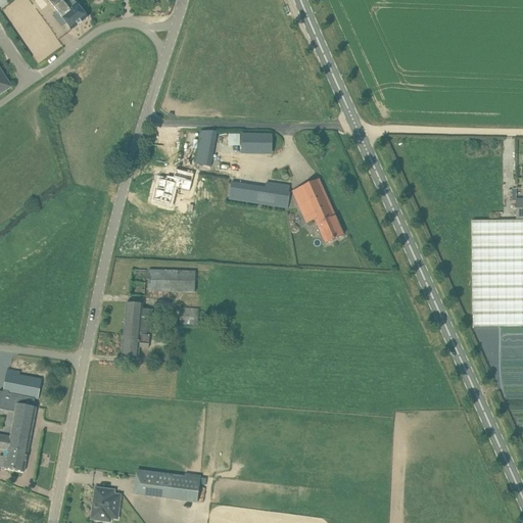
[(69,9),(62,0),(48,0),(61,16),(72,31),(88,17),(77,3),(69,9)]
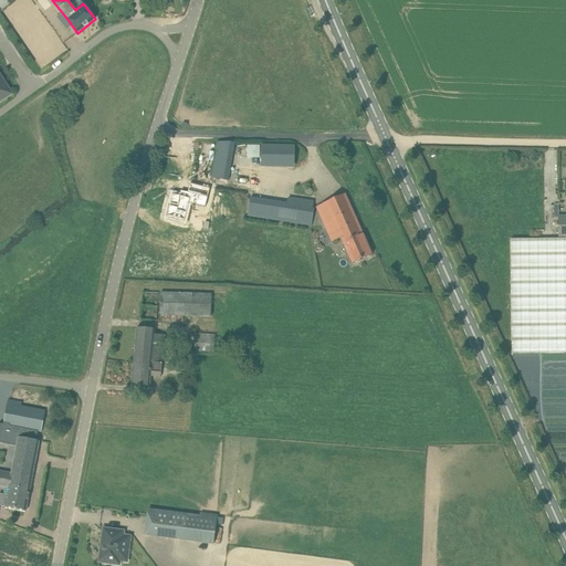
[(0,102),(13,94),(7,85),(0,74),(0,102)]
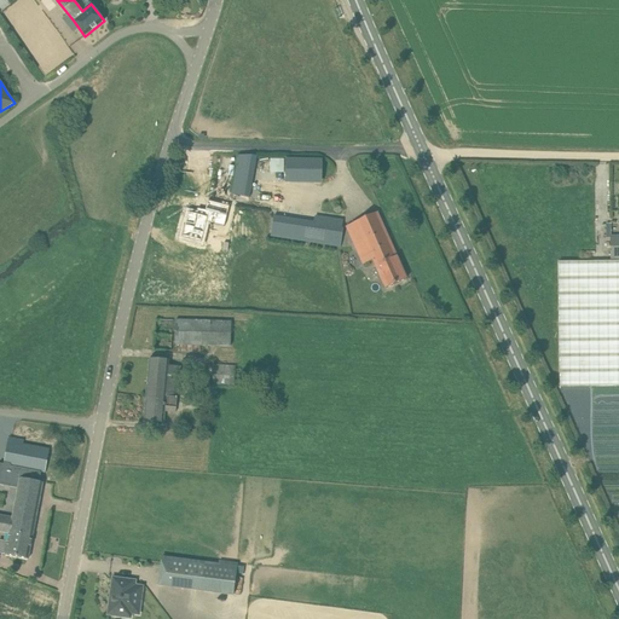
[(239,156),(237,165),(255,167),(256,158),(256,156),(239,156)]
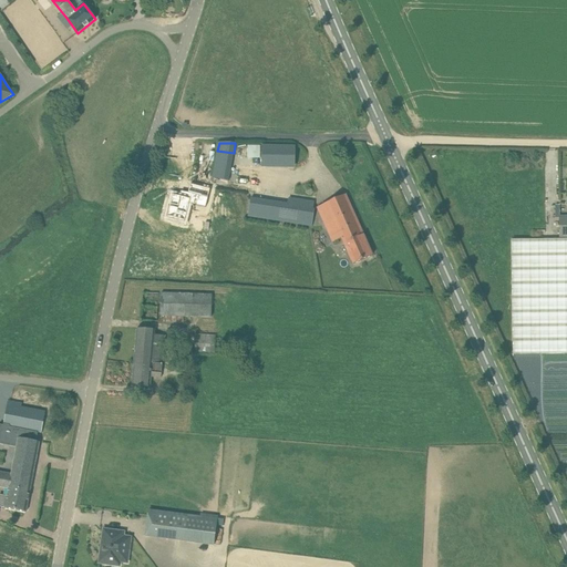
[(254,150),(239,147),(234,182),(247,184),(248,177),(255,178),(257,165),(251,164),(254,150)]
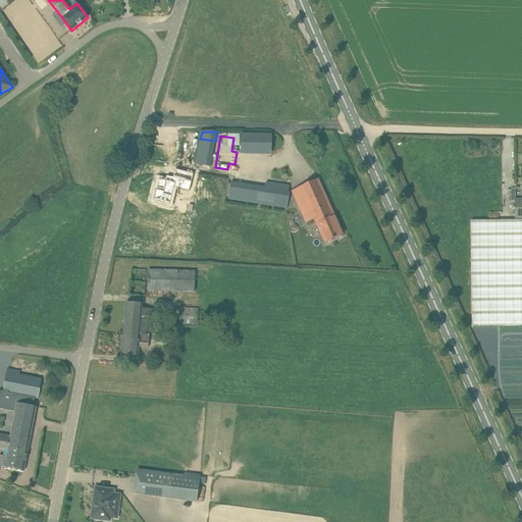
[(198,153),(196,163),(211,166),(212,155),(198,153)]
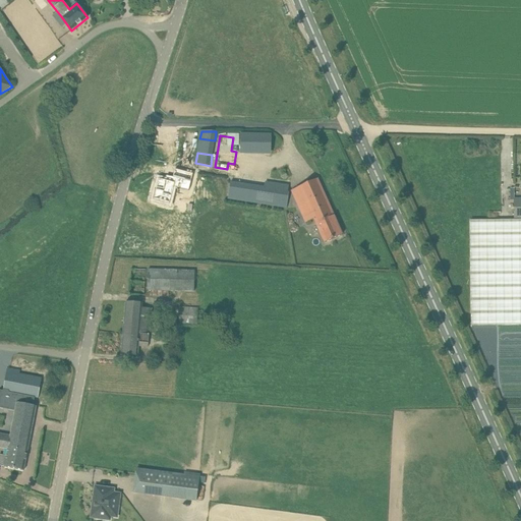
[(159,179),(154,199),(170,204),(174,187),(189,190),(193,174),(175,169),(173,177),(167,175),(166,180),(160,179),(159,179)]
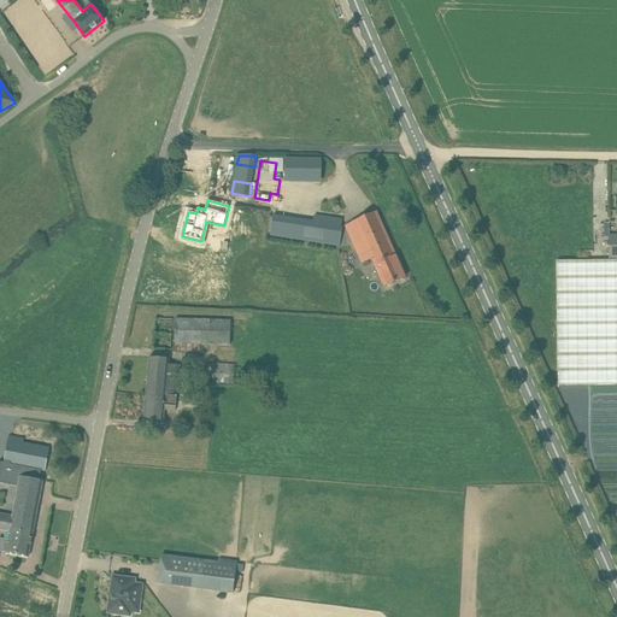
[(362,264),(371,259),(385,287),(405,278),(376,212),(345,225),(362,264)]
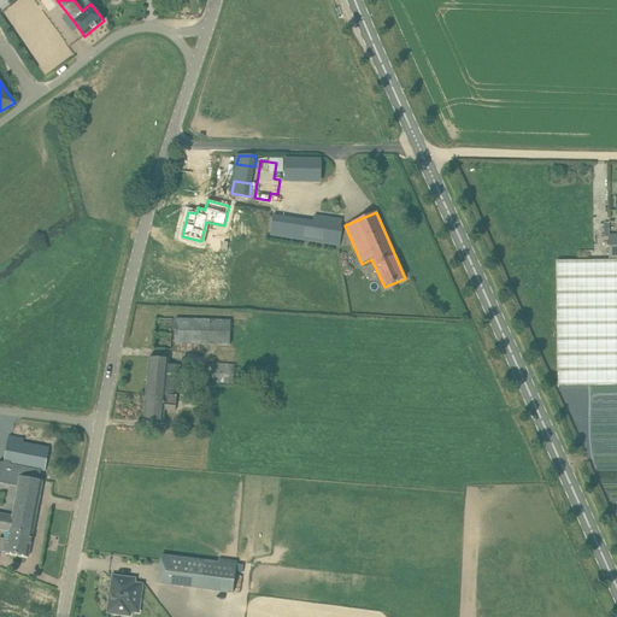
[(313,215),(310,242),(340,247),(344,219),(313,215)]
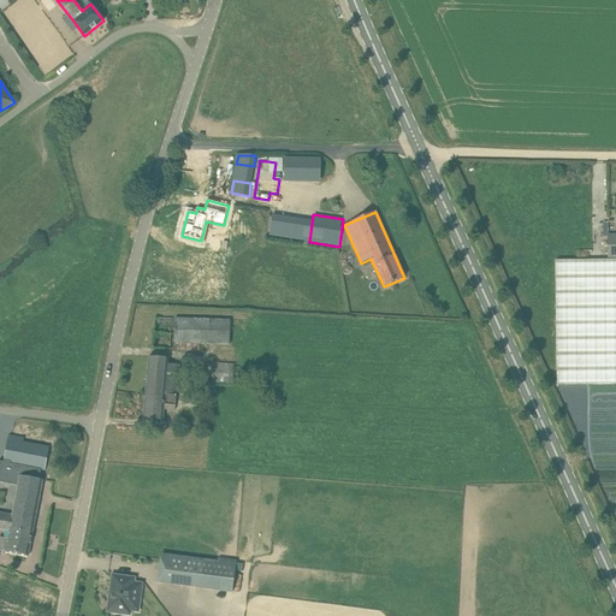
[(615,259),(556,260),(557,384),(615,383),(615,259)]
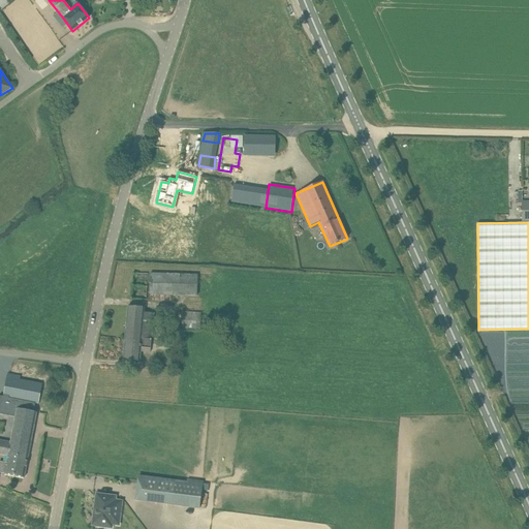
[(196,297),(197,275),(151,273),(150,296),(196,297)]
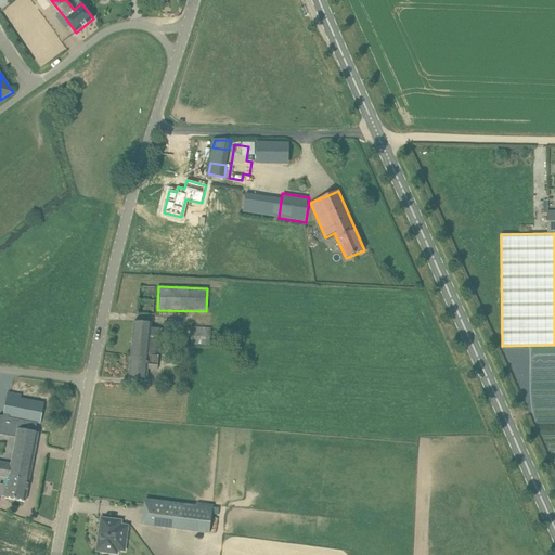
[(134,322),(129,377),(146,379),(147,370),(147,364),(158,365),(162,328),(151,327),(152,323),(134,322)]
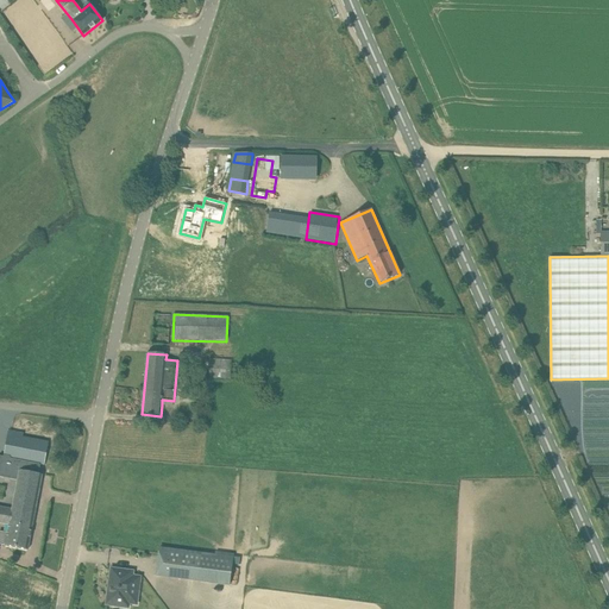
[(231,360),(209,360),(208,378),(231,380),(231,360)]
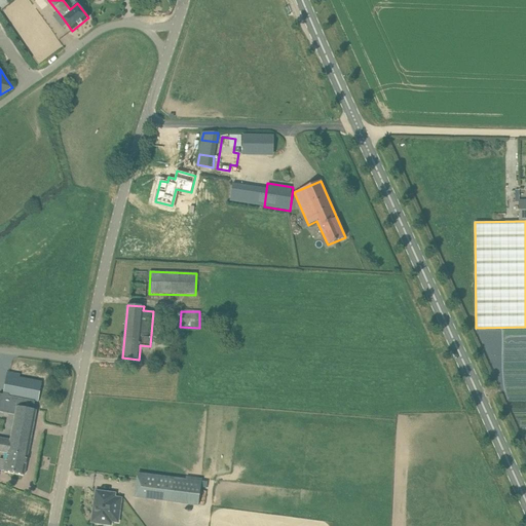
[(177,326),(164,325),(163,335),(176,336),(177,326)]
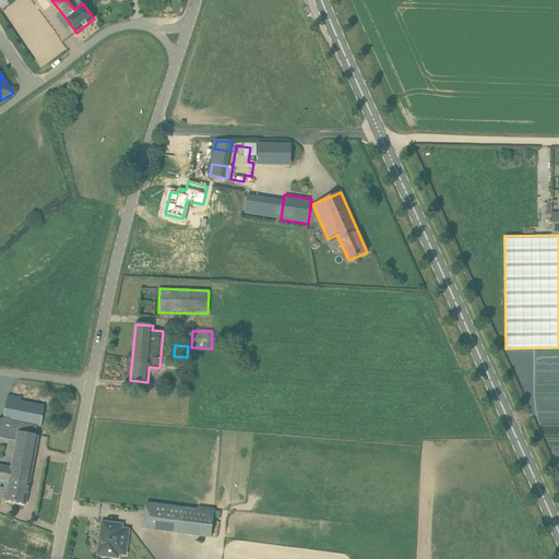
[(180,358),(167,356),(166,366),(179,368),(179,363),(180,359),(180,358)]
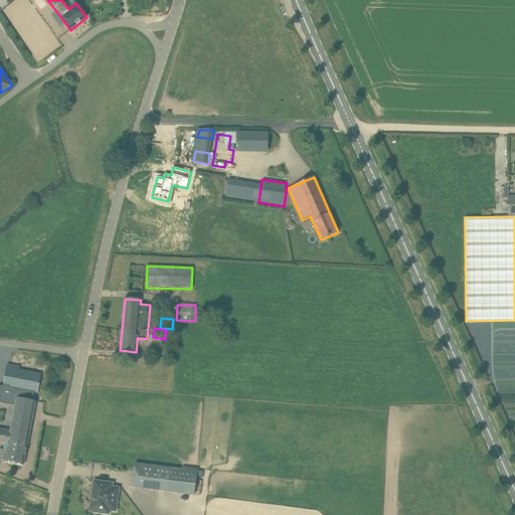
[(0,449),(0,460),(5,461),(5,462),(24,465),(36,401),(33,401),(34,392),(38,393),(41,374),(19,369),(20,366),(14,365),(14,369),(7,367),(3,386),(0,385),(0,402),(15,405),(10,431),(0,427),(0,443),(8,445),(7,451),(0,449)]
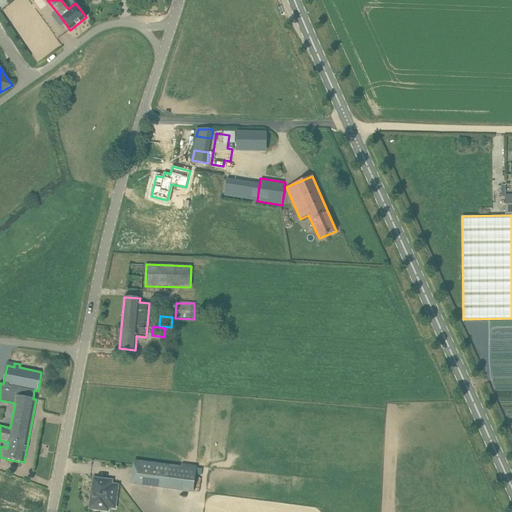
[(134,460),(131,484),(193,492),(196,468),(134,460)]
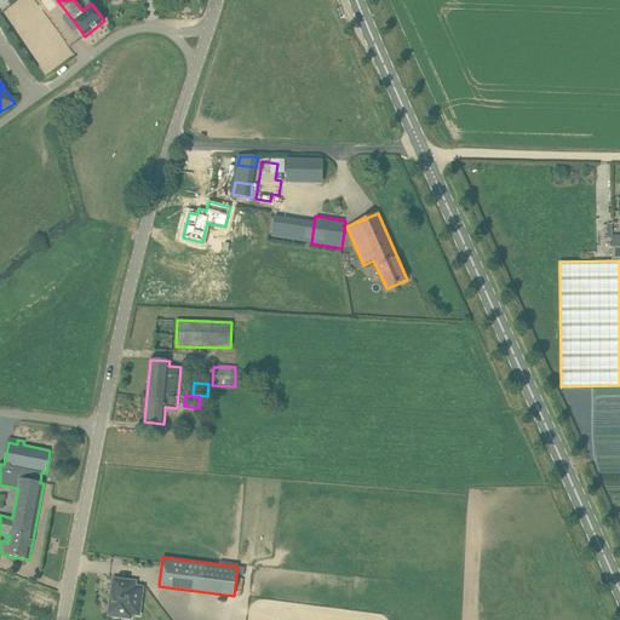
[(114,579),(110,607),(113,608),(112,615),(131,618),(131,614),(139,615),(141,606),(132,604),(136,583),(114,579)]
